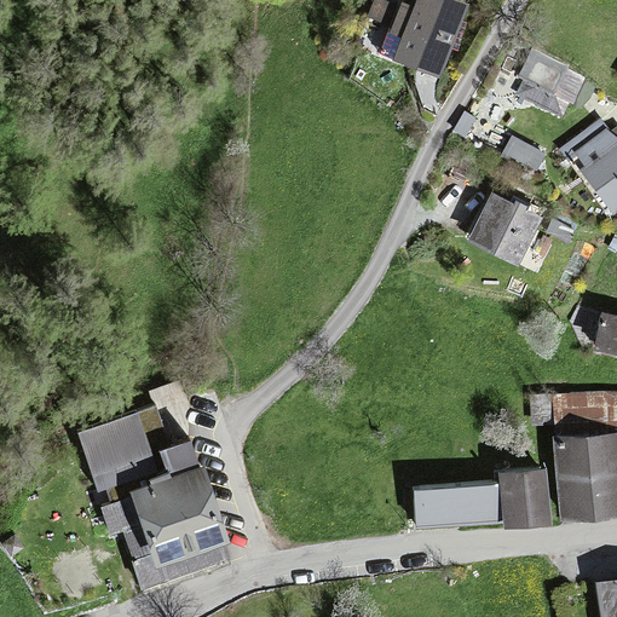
[(374,0),(373,5),(391,11),(393,0),(374,0)]
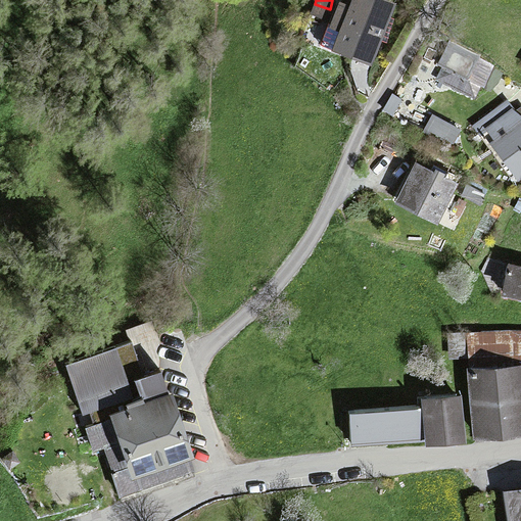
[(391,4),(380,0),(349,0),(347,6),(338,3),(325,40),(332,43),(330,48),(370,62),(391,4)]
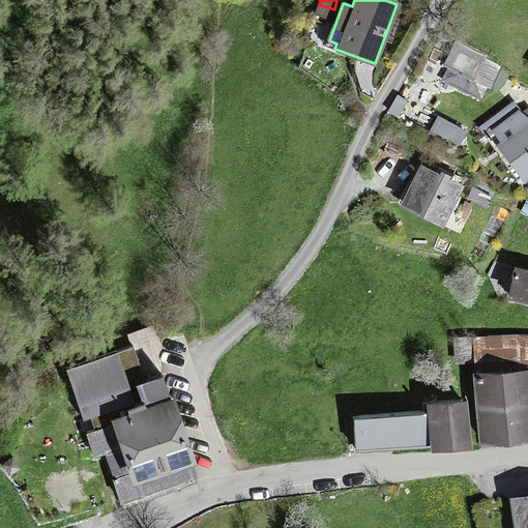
[(482,96),(496,65),(450,48),(442,67),(448,69),(443,82),(482,96)]
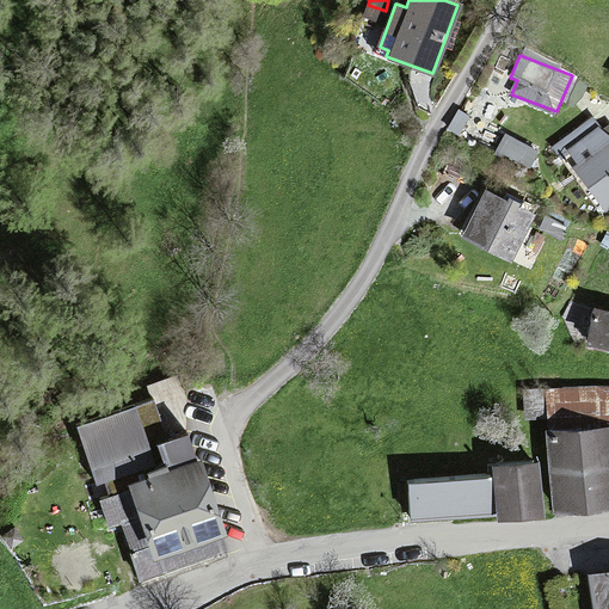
[(608,139),(601,128),(565,152),(603,209),(608,204),(608,139)]
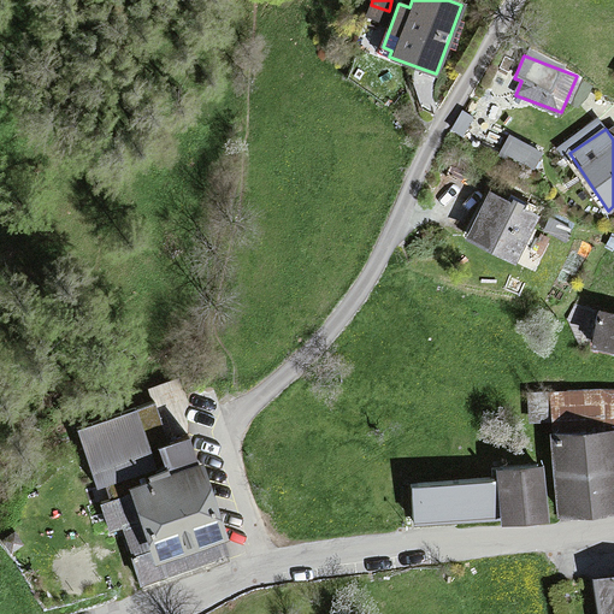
[(532,214),(486,193),(466,237),(511,259),(532,214)]
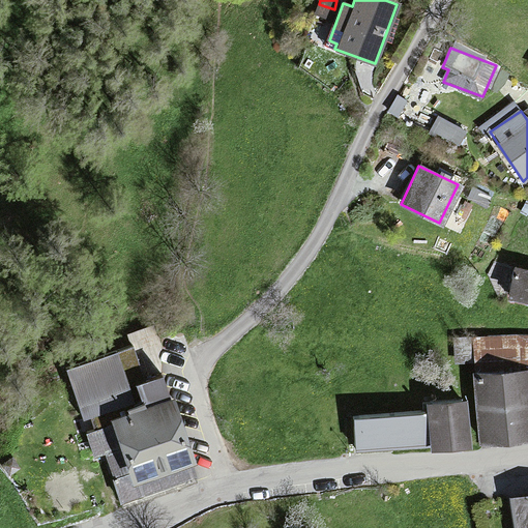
[(527,271),(518,269),(517,268),(509,295),(527,299),(527,271)]
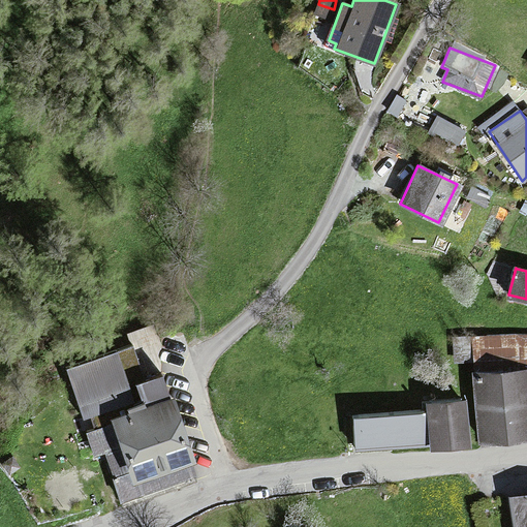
[(475,371),(501,369),(526,367),(526,331),(518,332),(500,333),(472,335),(456,336),(457,355),(468,354),(475,354),(475,371)]
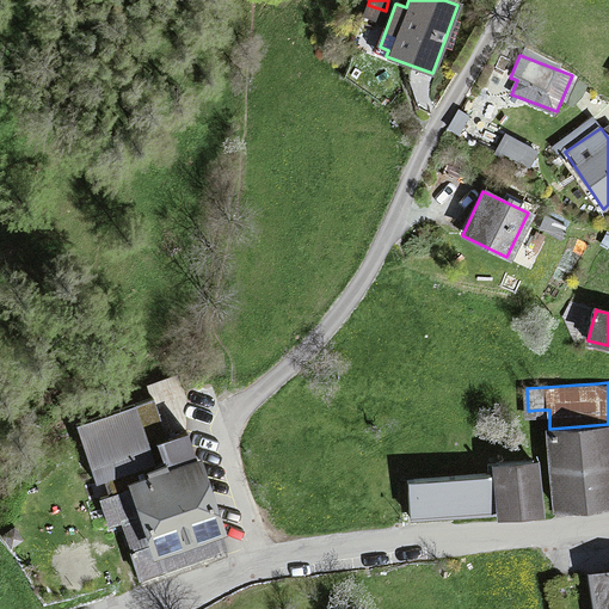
[(154,400),(72,428),(91,484),(99,483),(103,497),(98,498),(106,527),(123,523),(136,552),(129,554),(143,588),(231,560),(183,430),(167,435),(154,400)]
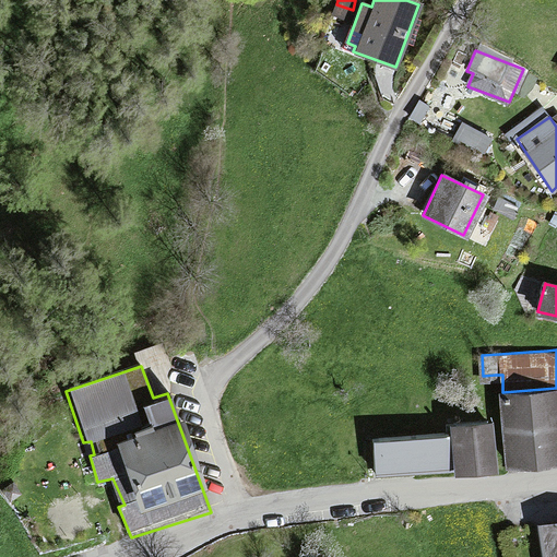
[(556,392),(499,395),(505,465),(556,461),(556,392)]
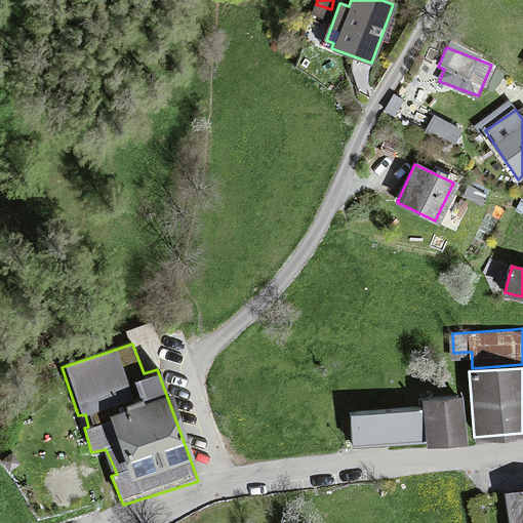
[(458,399),(421,401),(424,442),(460,440),(458,399)]
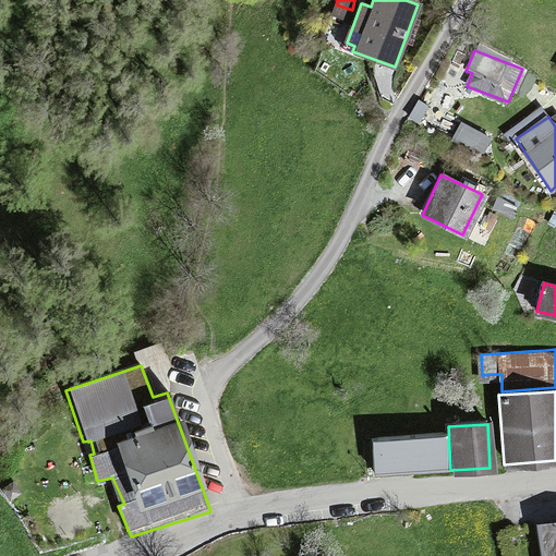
[(446,466),(444,438),(371,444),(373,472),(446,466)]
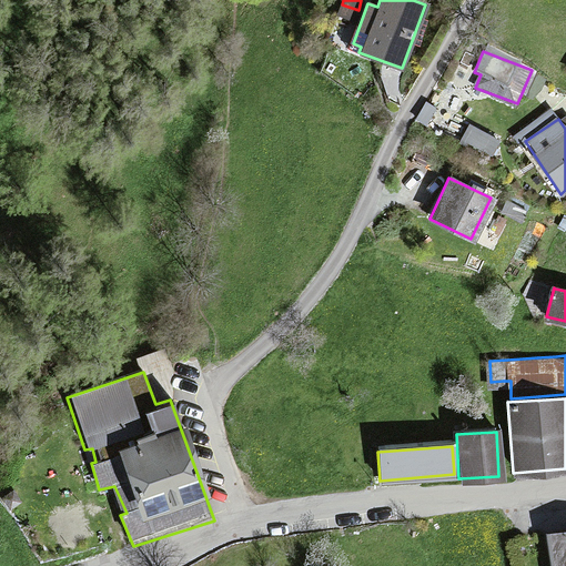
[(565,531),(548,535),(554,565),(565,565),(565,531)]
